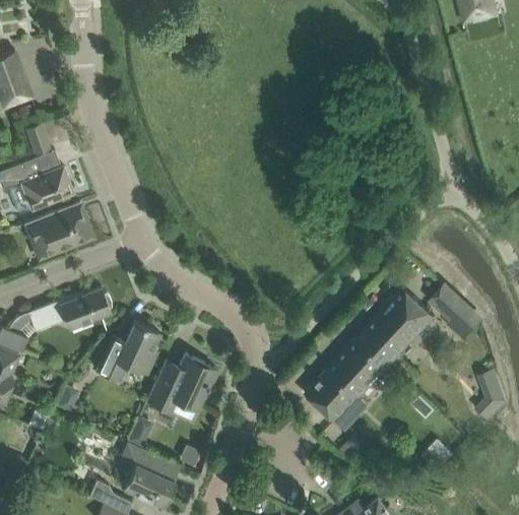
[(498,16),(493,0),(458,0),(465,24),(498,16)]
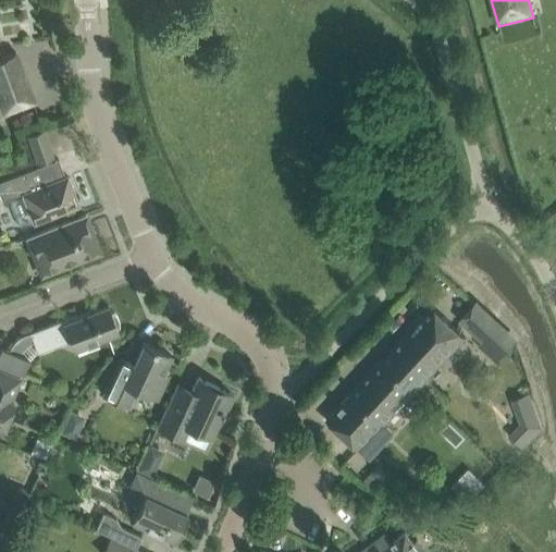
[(0,109),(3,118),(14,113),(35,106),(16,57),(0,62),(0,44),(0,45),(0,43),(0,109)]
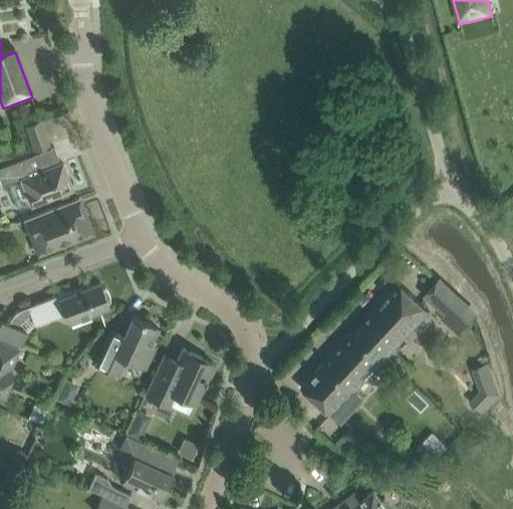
[(26,129),(35,154),(49,149),(40,123),(26,129)]
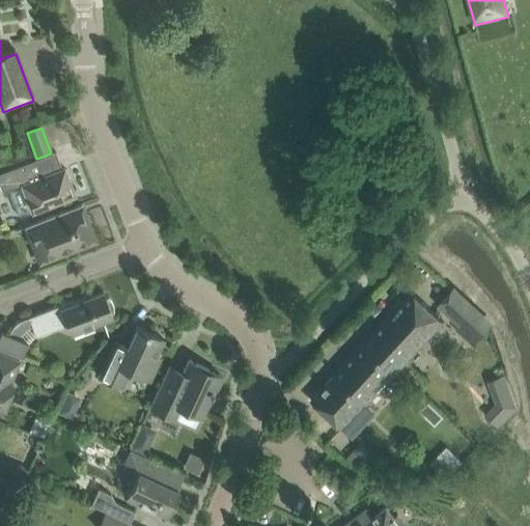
[(33,217),(56,208),(76,200),(64,172),(52,177),(46,161),(56,157),(37,164),(0,177),(0,189),(3,197),(23,190),(33,217)]
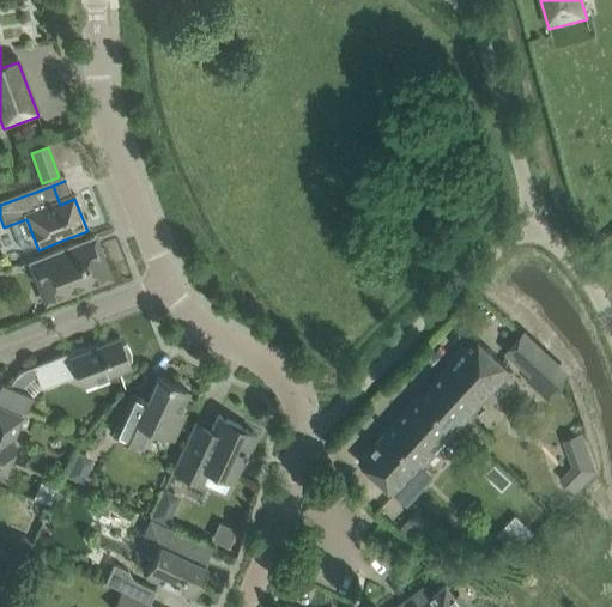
[(107,280),(91,241),(32,265),(43,291),(47,289),(59,296),(61,298),(74,293),(107,280)]
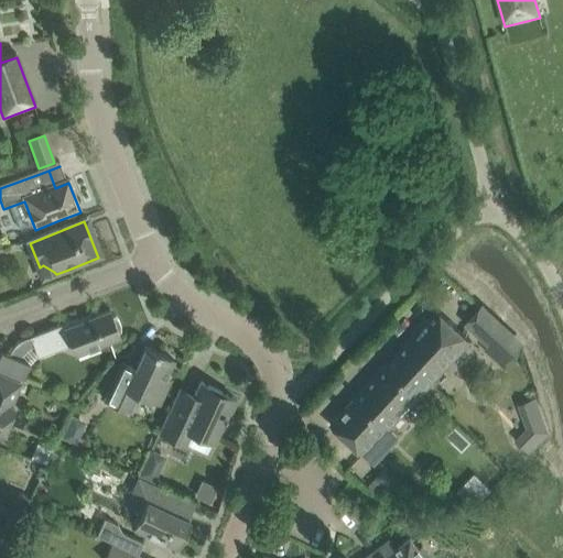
[(519,350),(512,343),(480,312),(465,327),(488,350),(483,356),(499,371),(519,350)]
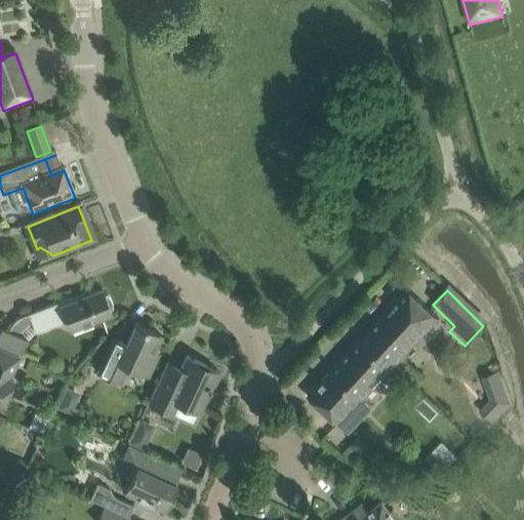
[(439,322),(408,292),(362,343),(393,371),(439,322)]
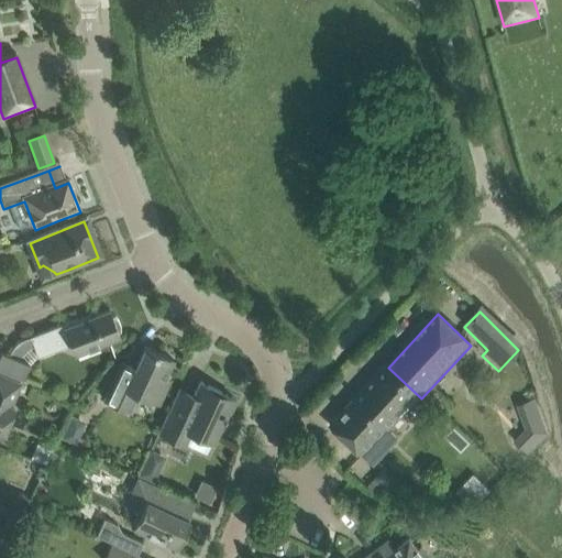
[(78,323),(31,341),(39,360),(40,361),(72,349),(75,359),(89,353),(121,341),(118,335),(121,334),(121,331),(121,328),(121,327),(121,325),(120,321),(118,320),(116,318),(112,319),(110,315),(79,327),(78,323)]
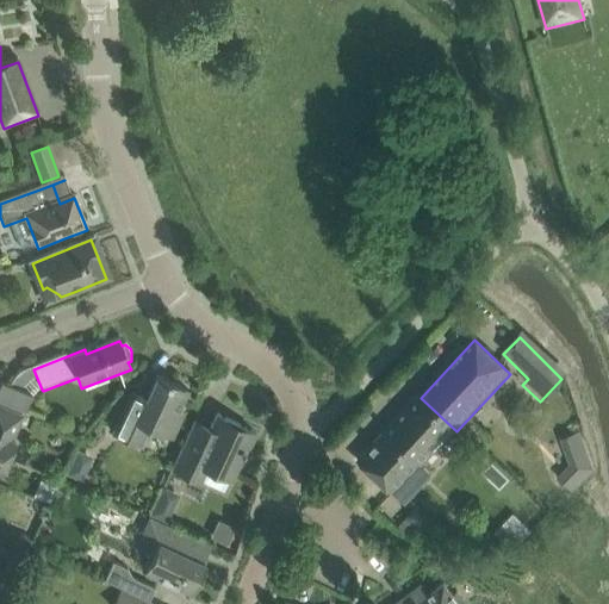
[(172,442),(174,436),(185,415),(180,412),(188,394),(159,379),(147,404),(132,397),(113,437),(140,450),(148,430),(172,442)]
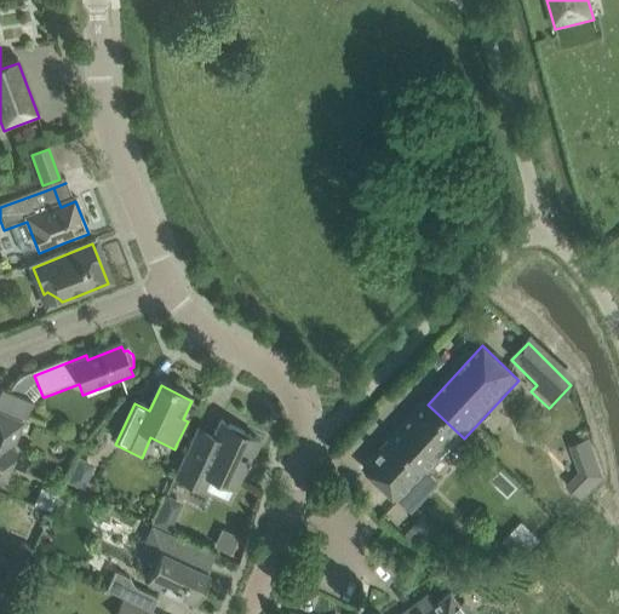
[(34,405),(3,391),(0,396),(0,411),(27,423),(34,405)]
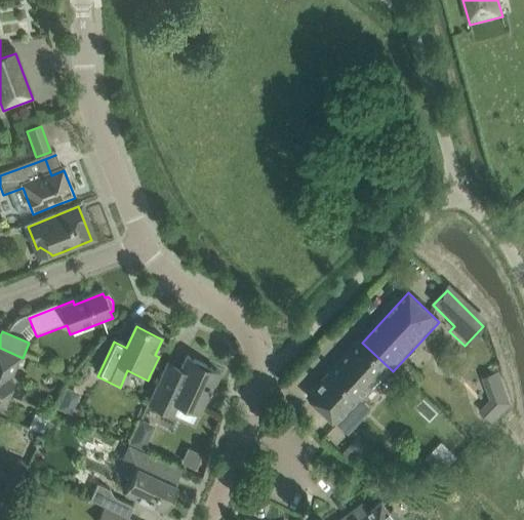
[(362,343),(309,400),(340,429),(393,371),(362,343)]
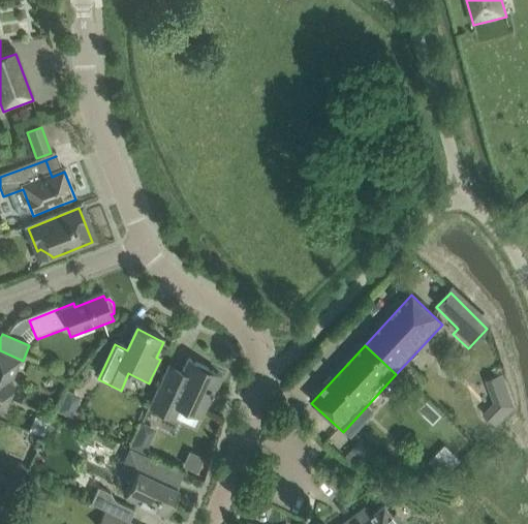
[(0,413),(2,414),(13,388),(10,387),(20,365),(13,362),(0,356),(0,413)]
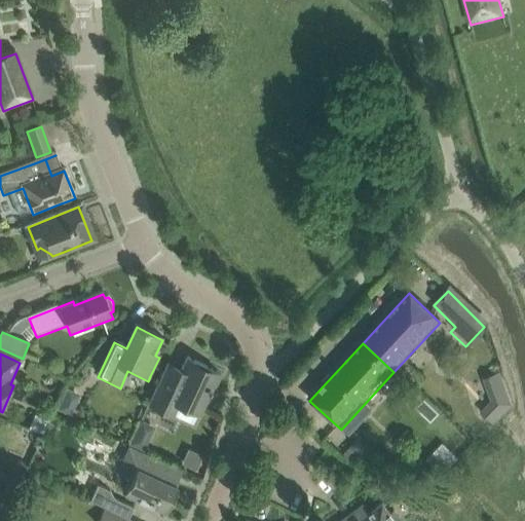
[(169,367),(149,409),(174,421),(180,408),(199,417),(219,375),(187,361),(182,373),(170,368),(169,367)]
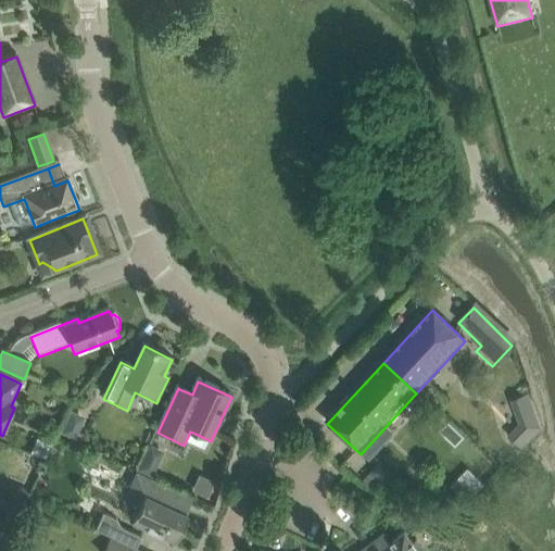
[(529,396),(509,402),(521,435),(514,438),(516,446),(543,436),(529,396)]
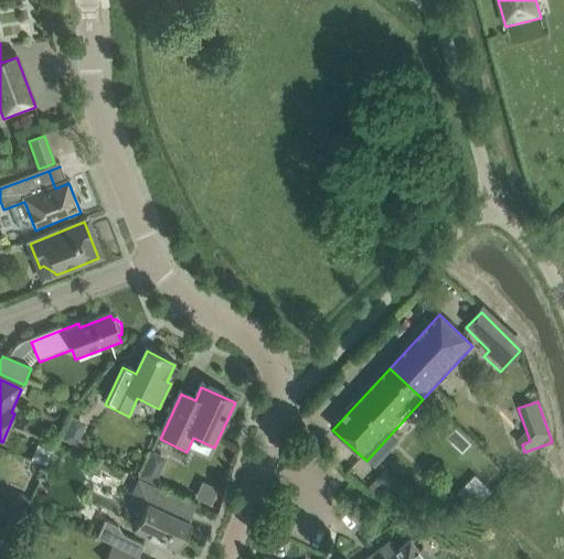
[(76,451),(84,434),(81,426),(73,421),(62,444),(76,451)]
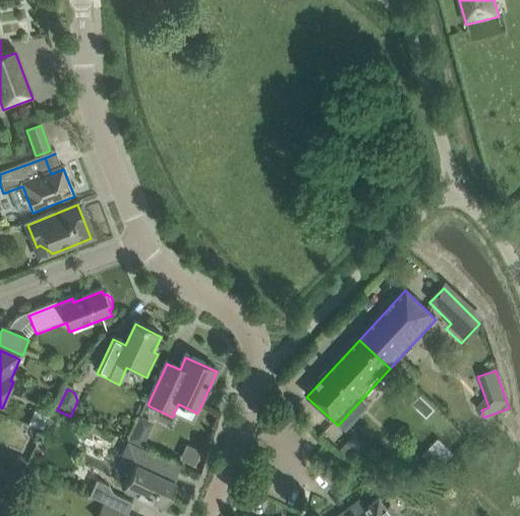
[(129,444),(142,450),(154,426),(140,420),(129,444)]
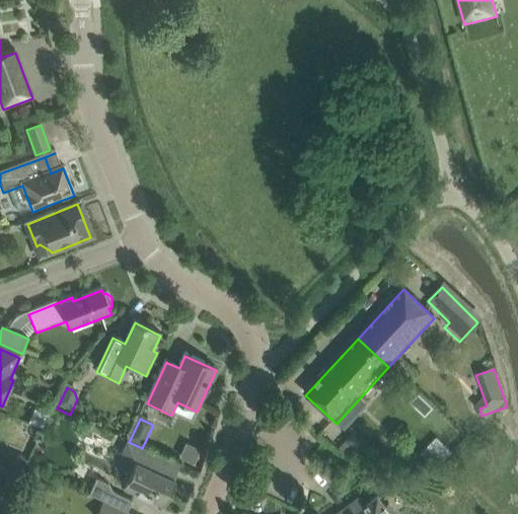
[(366,450),(353,438),(340,451),(353,464),(366,450)]
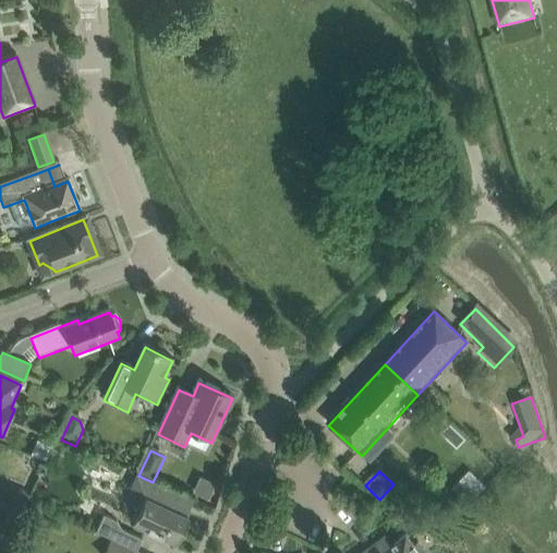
[(191,503),(147,483),(137,479),(125,507),(138,514),(133,527),(176,547),(189,519),(185,517),(191,503)]
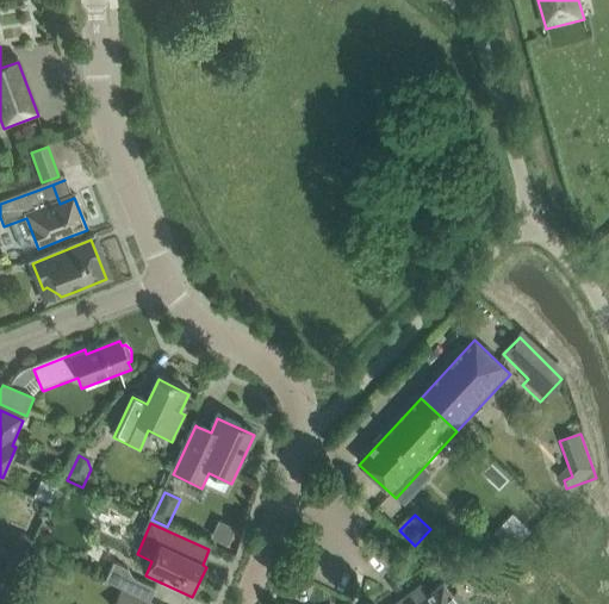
[(22,539),(14,552),(28,558),(35,545),(22,539)]
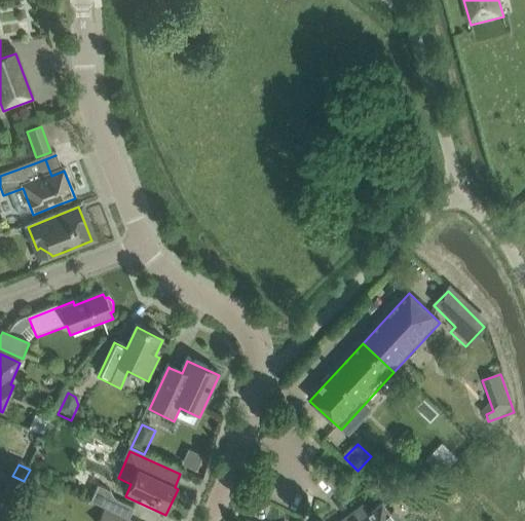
[(19,492),(24,481),(12,476),(7,487),(19,492)]
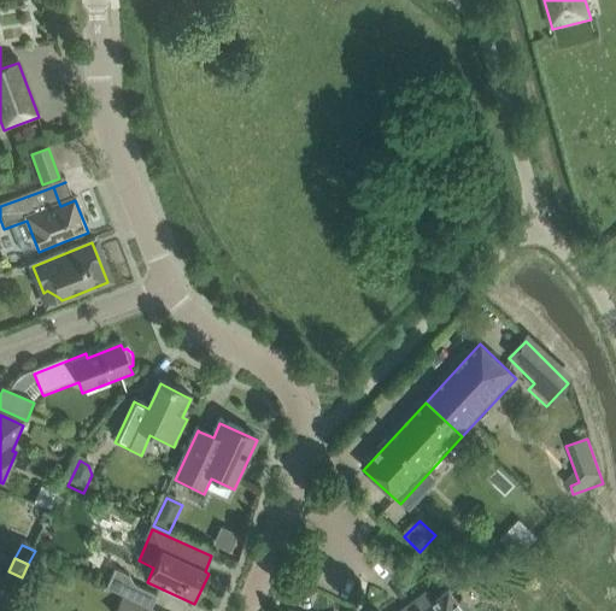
[(128,579),(127,579),(115,573),(106,591),(146,610),(152,610),(158,599),(138,591),(136,589),(135,588),(134,587),(133,586),(132,585),(132,583),(130,581),(129,580),(128,579)]
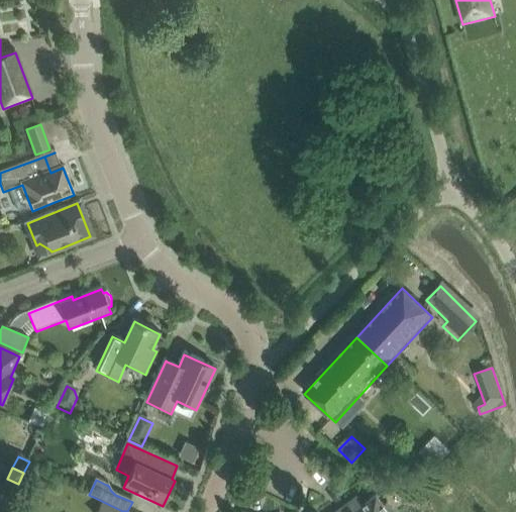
[(393,511),(388,505),(385,508),(378,498),(364,508),(358,511),(393,511)]
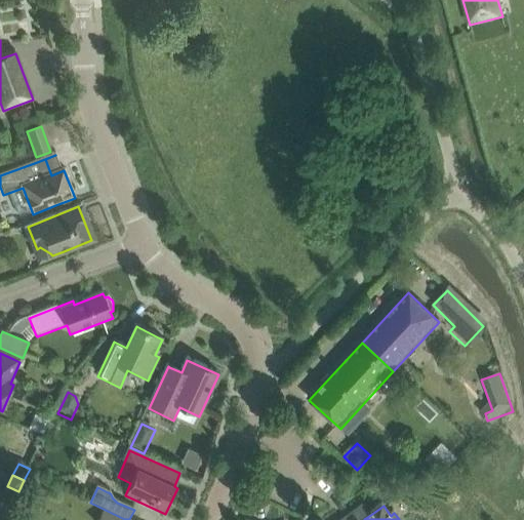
[(123,519),(105,511),(101,519),(123,519)]
